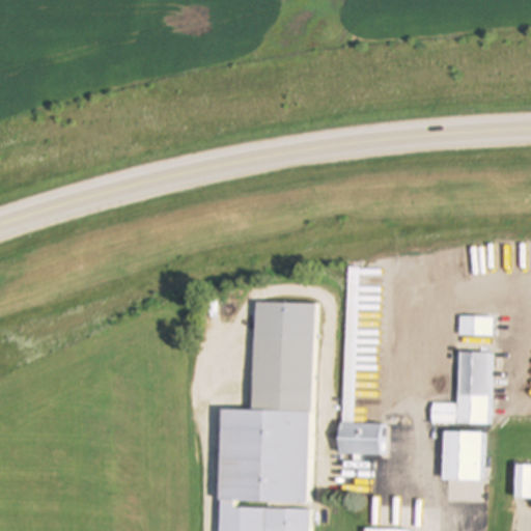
[(360,268),(346,268),(341,455),(382,456),(383,425),(355,424),(360,268)]
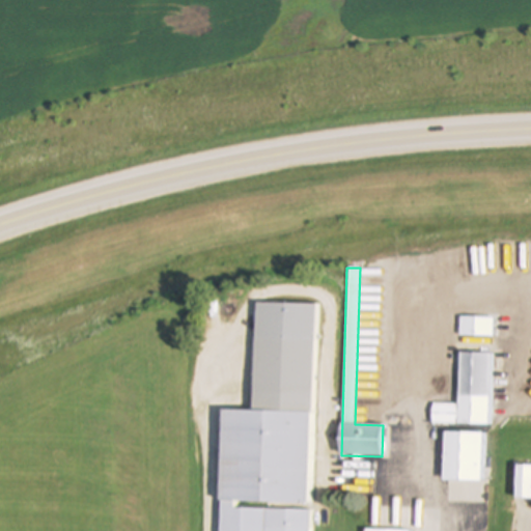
[(308,530),(313,305),(255,303),(252,412),(221,412),(217,530),(308,530)]
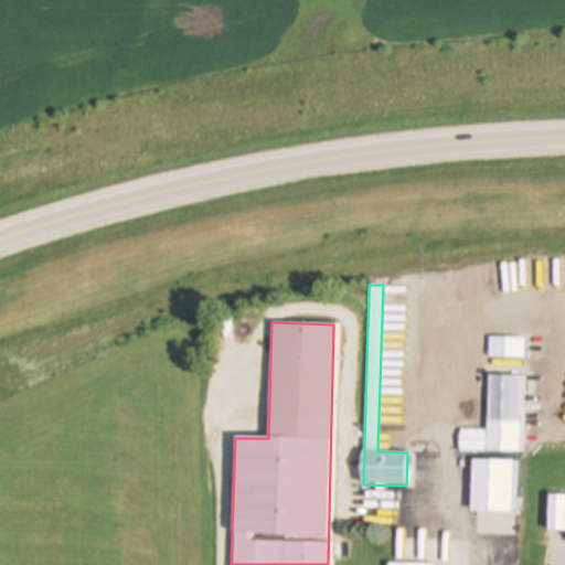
[(525,338),(488,338),(488,360),(525,360),(525,338)]
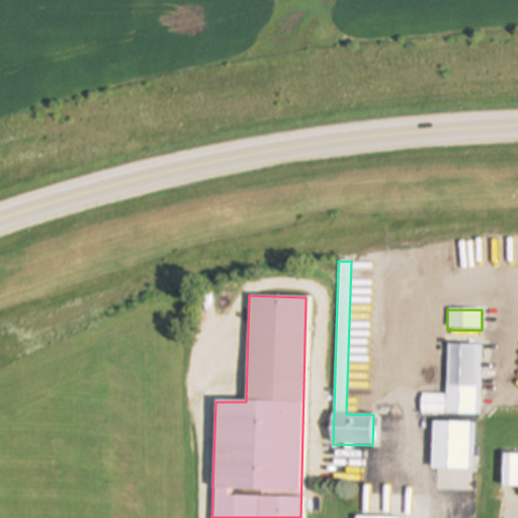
[(477,416),(479,345),(447,345),(446,395),(421,395),(421,415),(477,416)]
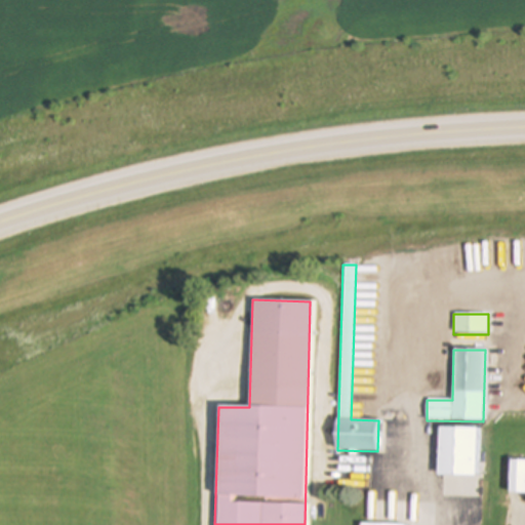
[(437,477),(476,477),(476,429),(438,428),(437,477)]
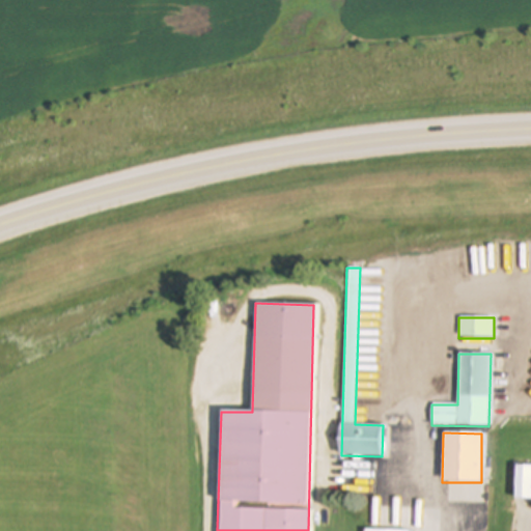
[(514,500),(530,500),(530,467),(514,467),(514,500)]
